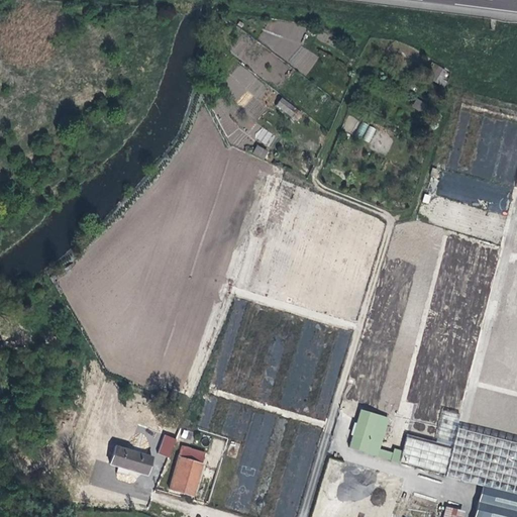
[(438,67),(430,78),(443,87),(447,82),(441,78),(445,72),(438,67)]
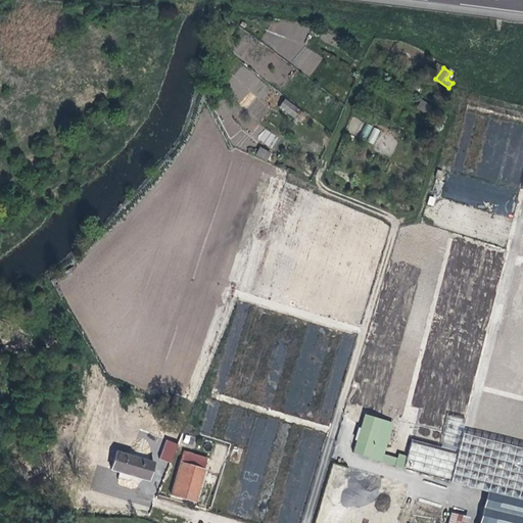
[(285,99),(279,106),(300,123),(305,115),(285,99)]
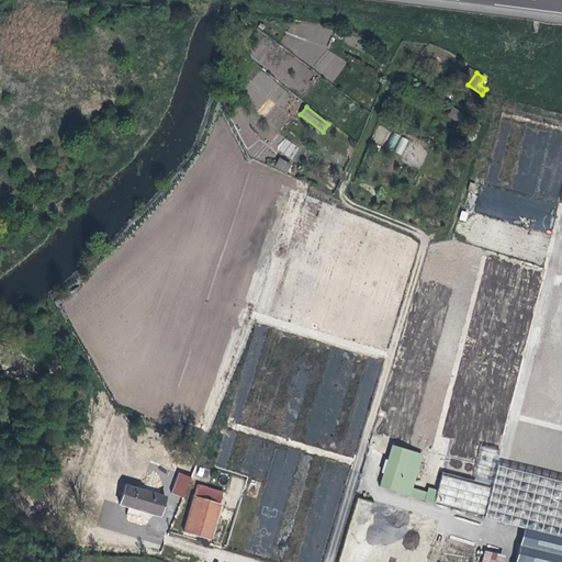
[(453,107),(448,115),(459,123),(464,114),(453,107)]
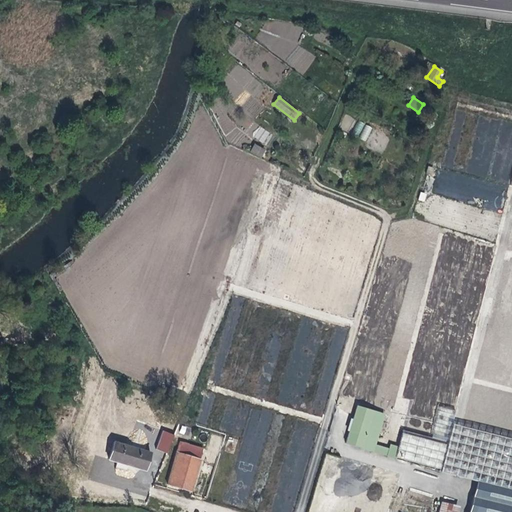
[(511,181),(511,176),(511,110),(458,97),(440,168),(510,186),(511,181)]
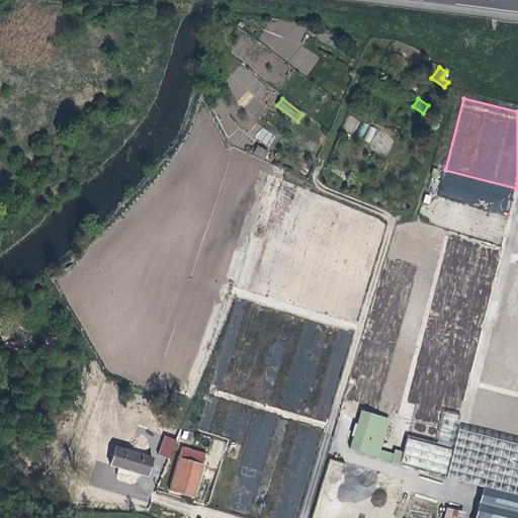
[(370,144),(376,128),(369,125),(363,141),(370,144)]
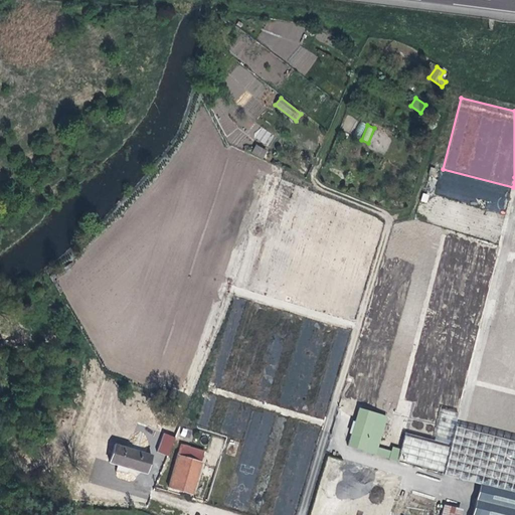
[(263,127),(255,137),(266,145),(274,136),(263,127)]
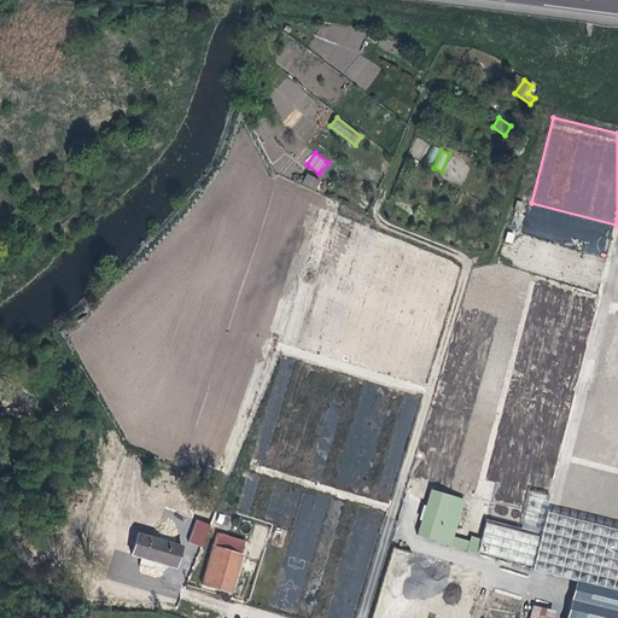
[(307,174),(302,184),(312,188),(316,180),(307,174)]
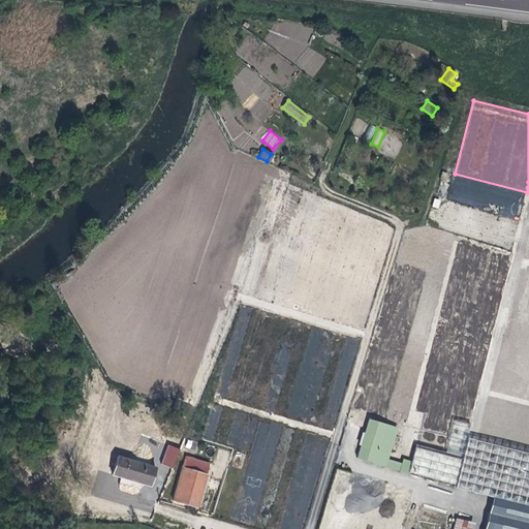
[(228,188),(223,194),(230,201),(237,195),(228,188)]
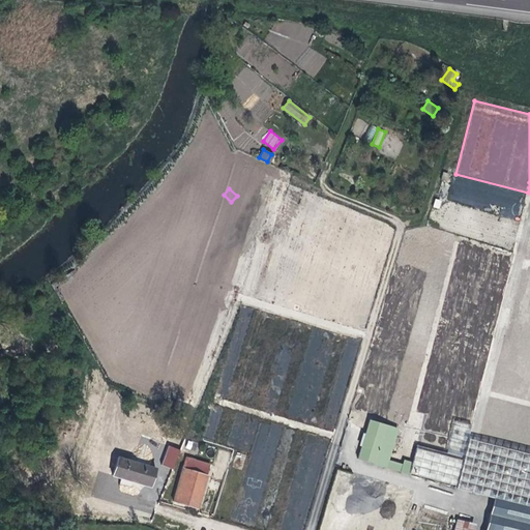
[(520,207),(502,203),(500,214),(518,218),(520,207)]
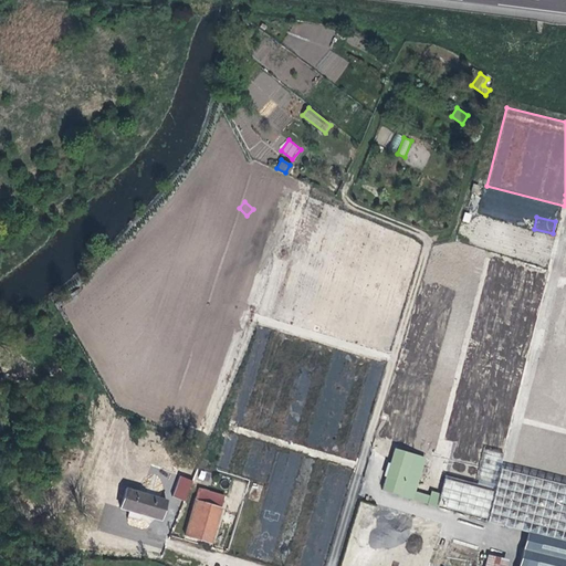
[(548,273),(545,273),(451,249),(449,257),(431,253),(384,441),(448,458),(440,492),(437,504),(486,517),(526,359),(548,273)]
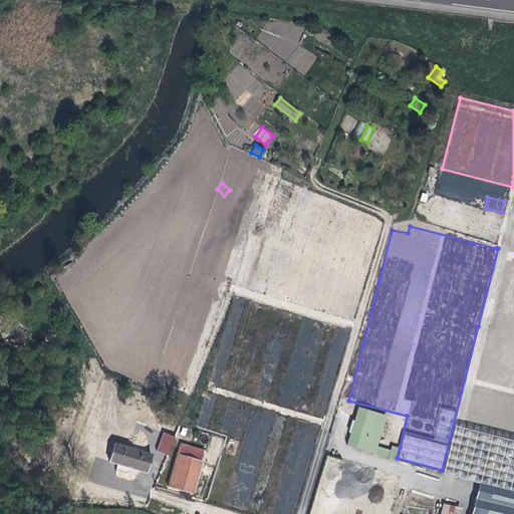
[(513,226),(488,328),(494,330),(513,334),(513,226)]
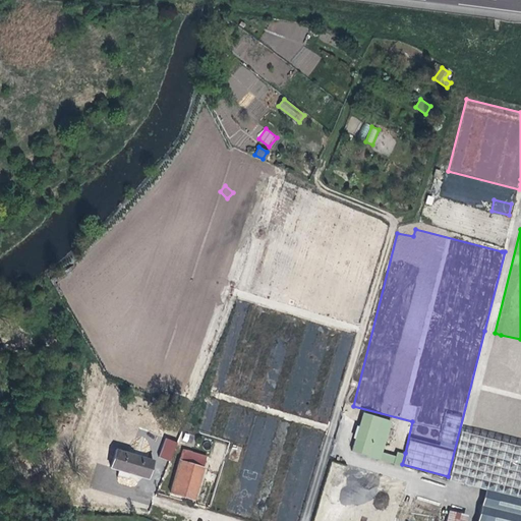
[(520,496),(520,339),(501,335),(495,333),(484,331),(448,476),(448,478),(486,488),(520,496)]
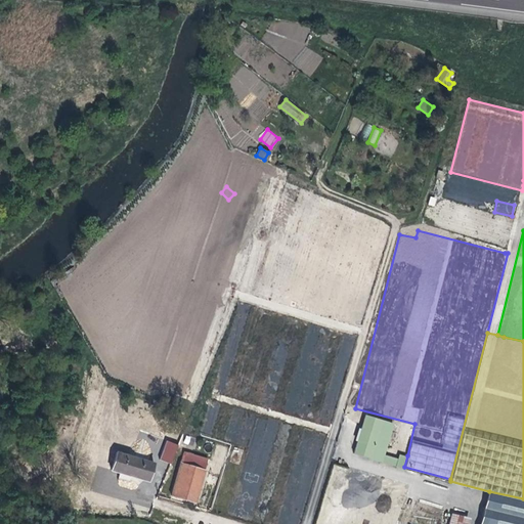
[(353,453),(395,467),(398,459),(384,454),(393,425),(367,417),(368,413),(365,412),(353,453)]
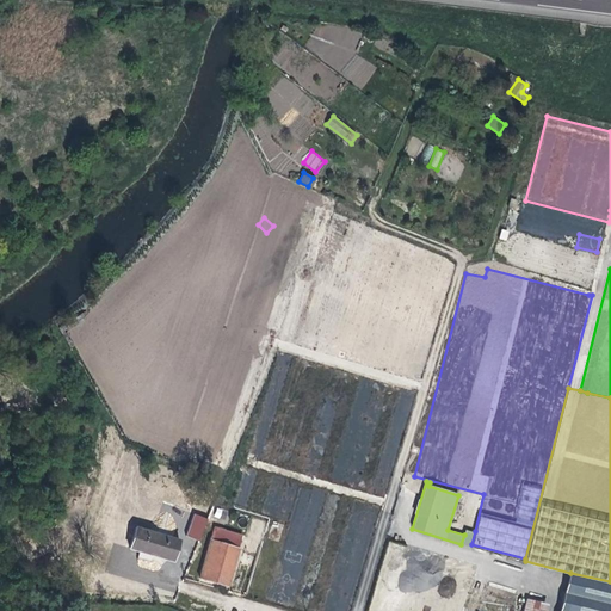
[(183,537),(197,543),(208,519),(196,514),(201,500),(193,498),(187,513),(192,516),(183,537)]
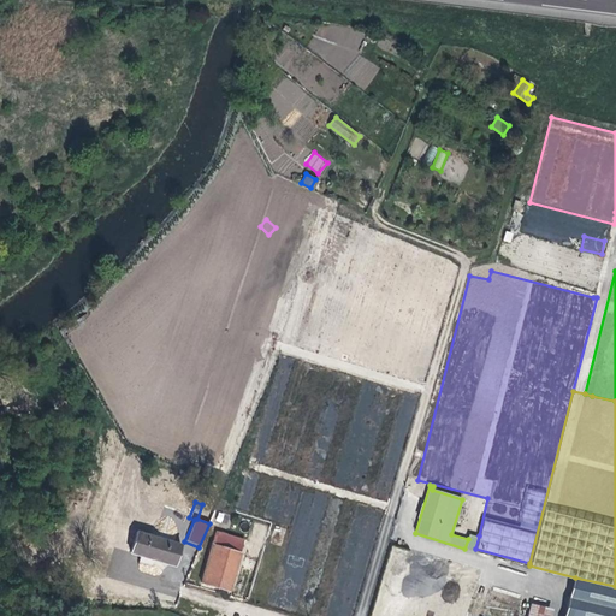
[(262,550),(268,529),(255,526),(249,546),(262,550)]
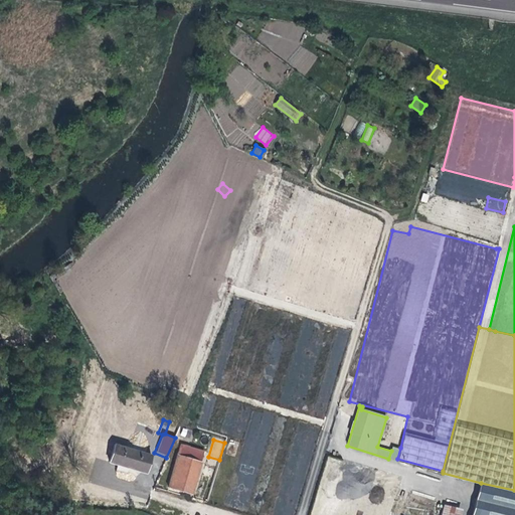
[(204,451),(180,444),(168,487),(192,494),(204,451)]
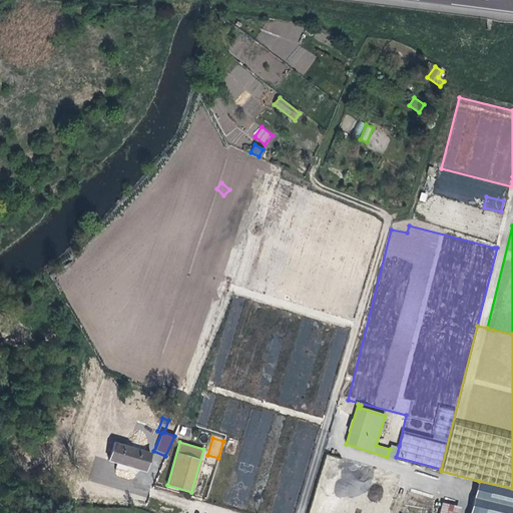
[(113,443),(108,460),(144,471),(150,454),(113,443)]
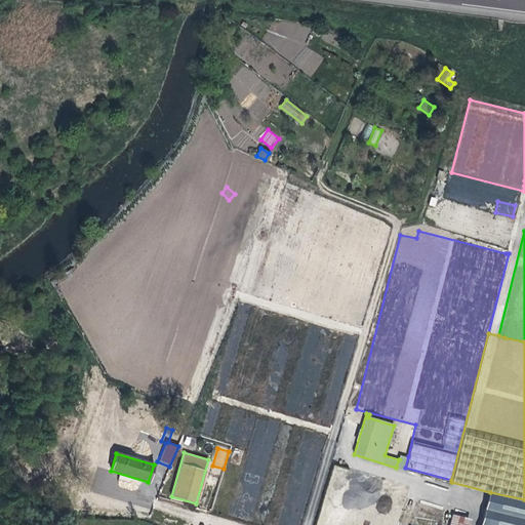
[(405,470),(405,468),(408,456),(400,454),(399,459),(396,468),(405,470)]
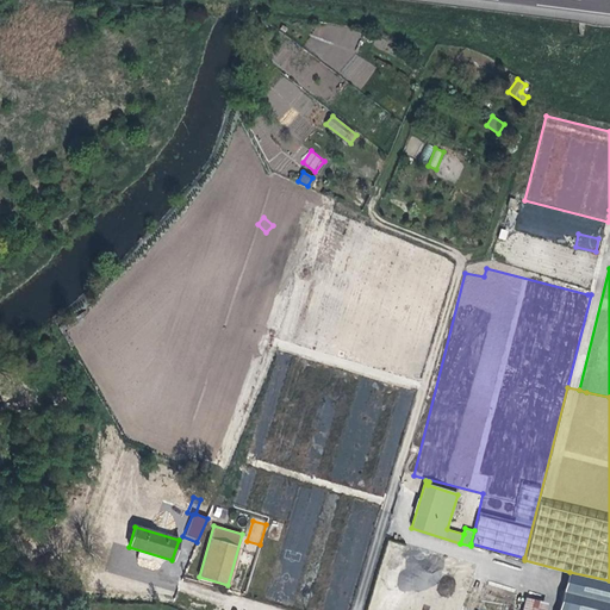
[(609,609),(609,580),(570,572),(559,609),(609,609)]
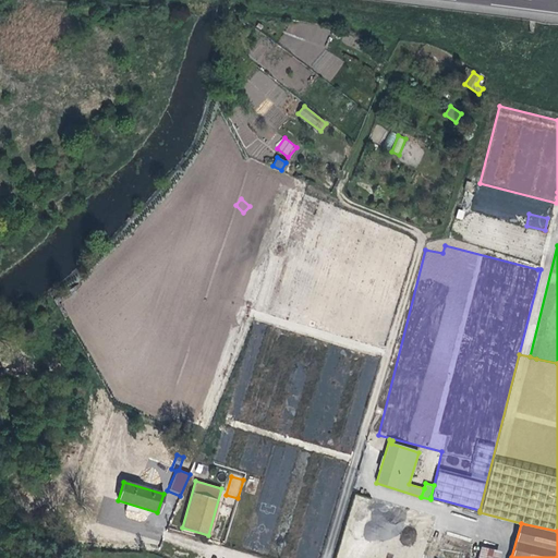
[(459,538),(451,535),(447,547),(455,549),(459,538)]
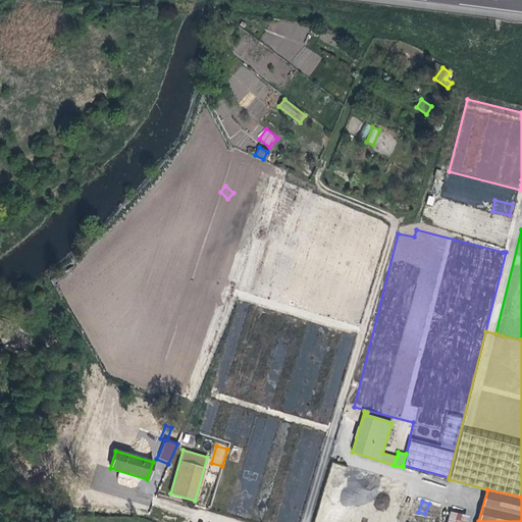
[(450,512),(447,521),(465,521),(467,516),(450,512)]
